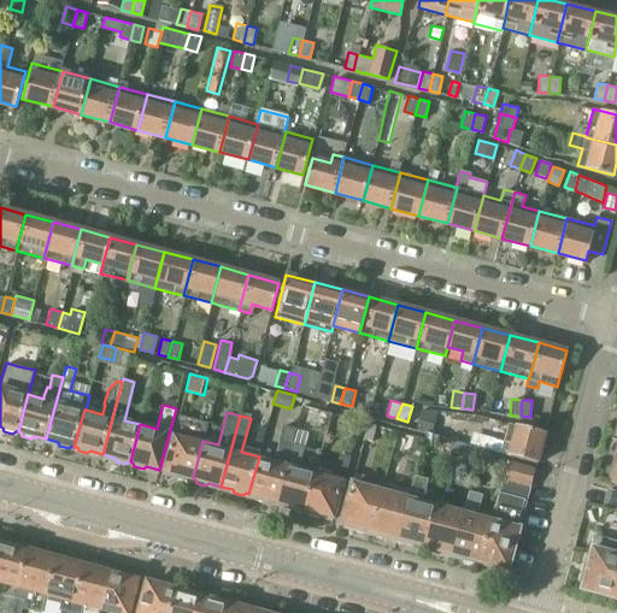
[(178,417),(164,471),(176,475),(177,478),(187,481),(189,478),(193,478),(203,441),(206,425),(178,417)]
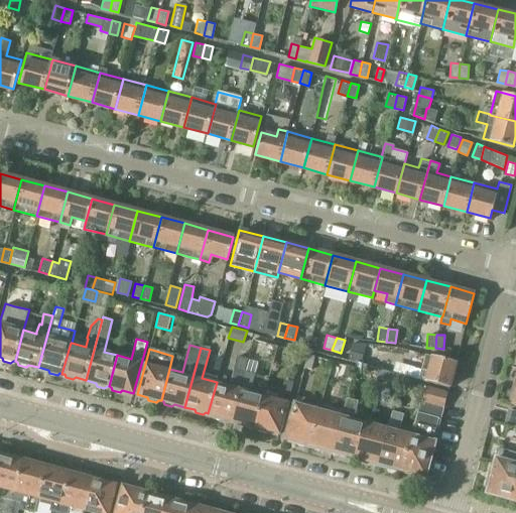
[(350,350),(347,359),(360,363),(363,353),(350,350)]
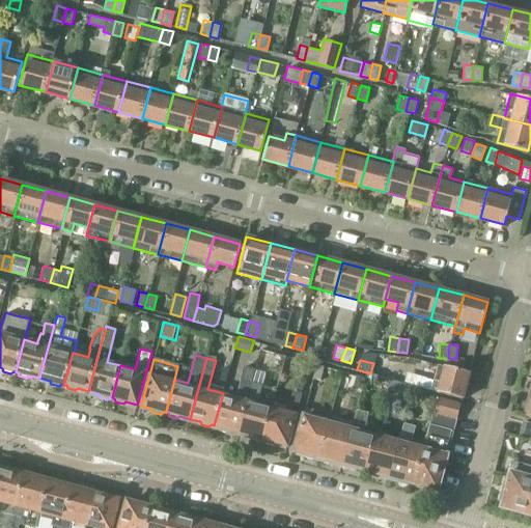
[(316,363),(313,378),(320,379),(324,365),(316,363)]
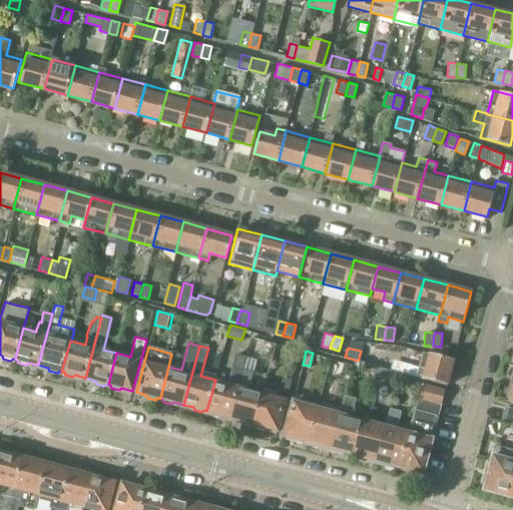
[(423,352),(417,376),(446,384),(453,360),(423,352)]
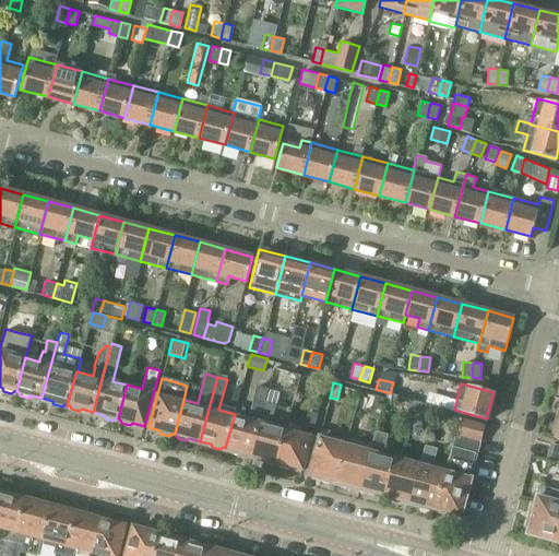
[(235,414),(225,448),(227,448),(228,452),(237,454),(239,451),(250,454),(264,402),(269,388),(257,385),(249,417),(248,417),(235,414)]
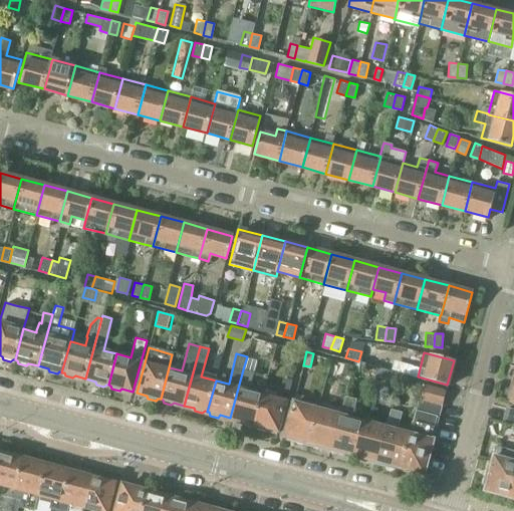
[(351,375),(353,365),(344,363),(341,372),(351,375)]
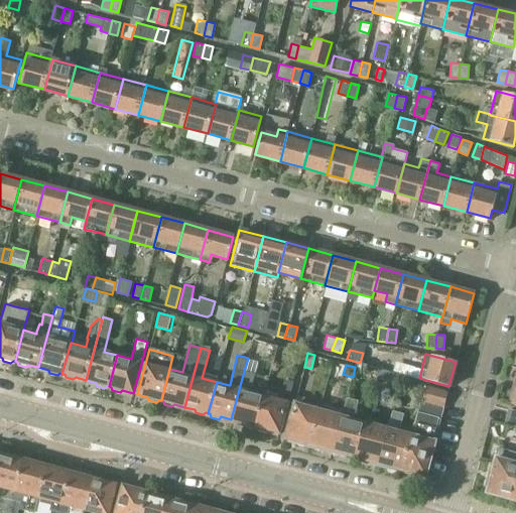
[(393,372),(378,368),(376,377),(391,380),(393,372)]
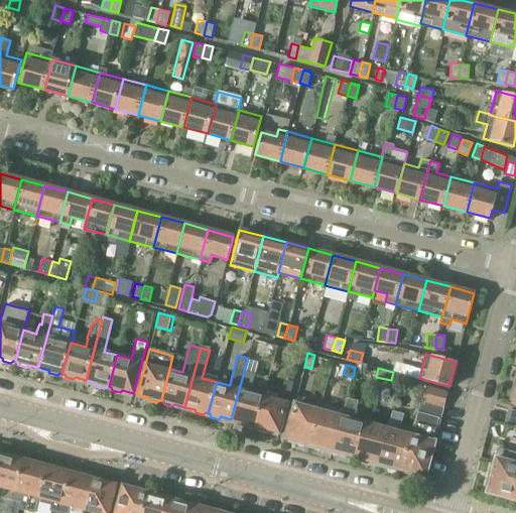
[(244,371),(231,419),(241,422),(243,425),(250,427),(252,425),(255,426),(263,395),(250,391),(255,373),(244,371)]
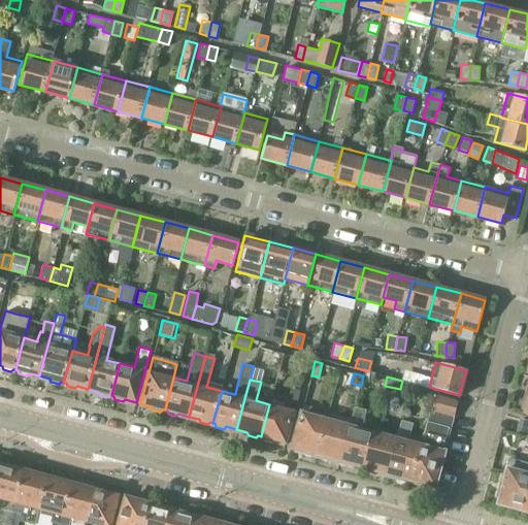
[(287,400),(296,403),(300,390),(291,388),(287,400)]
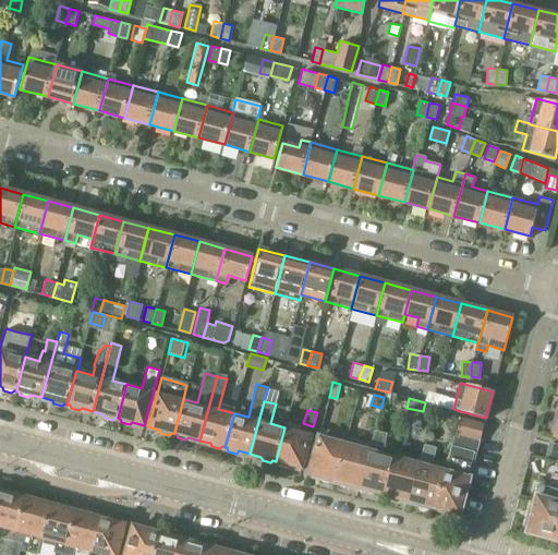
[(459,415),(445,470),(435,508),(460,515),(470,477),(484,423),(459,415)]
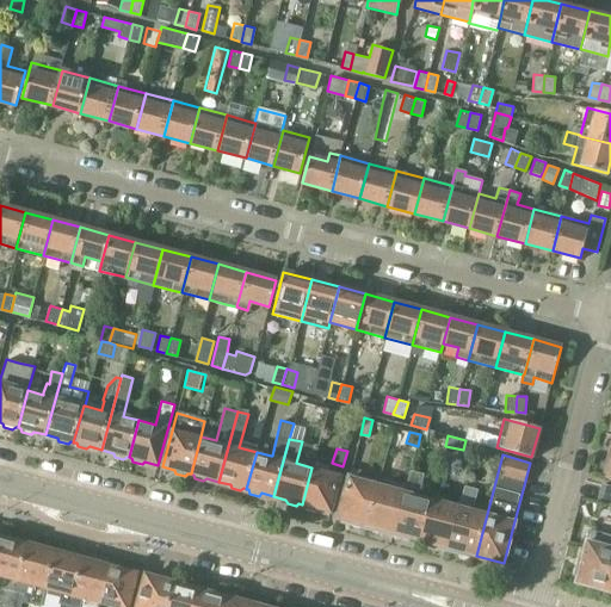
[(312,468),(302,505),(304,505),(306,508),(315,511),(318,508),(331,512),(340,475),(312,468)]
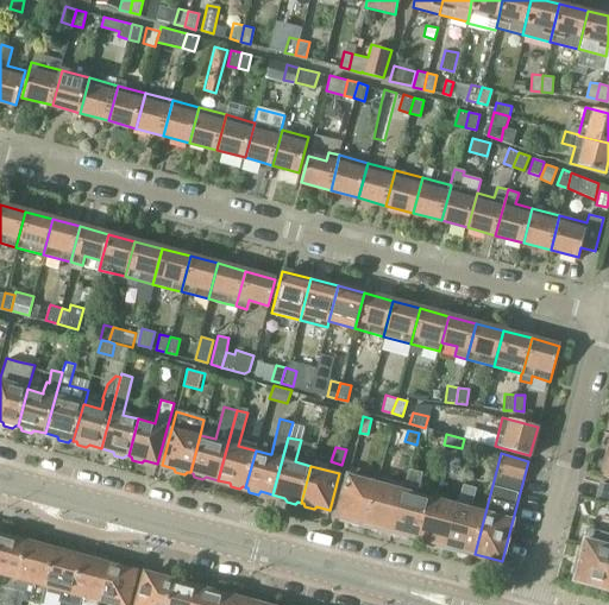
[(403,491),(391,531),(405,535),(406,539),(413,540),(416,539),(419,540),(431,498),(416,493),(424,472),(410,468),(403,491)]
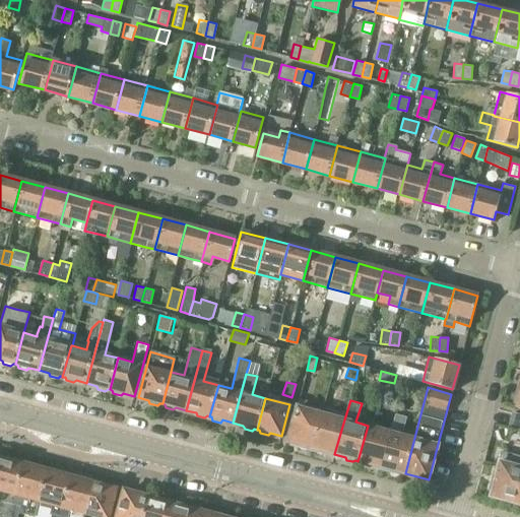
[(297,406),(287,442),(298,445),(300,447),(306,449),(308,447),(311,448),(321,412),(297,406)]
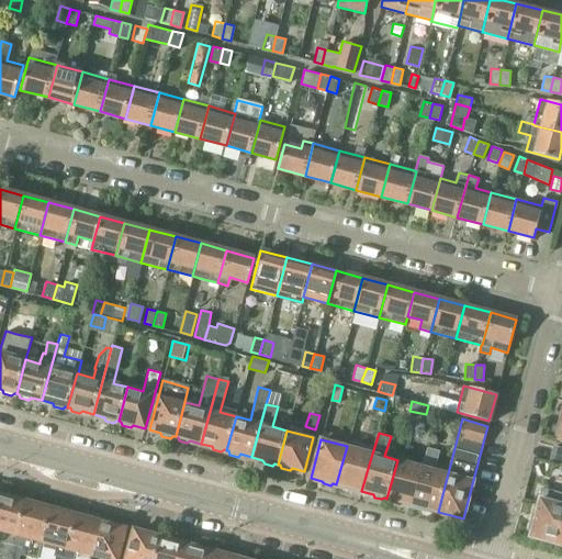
[(561,464),(561,446),(553,445),(549,460),(561,464)]
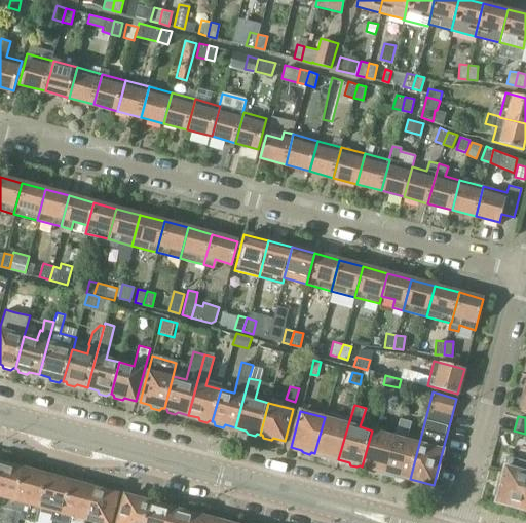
[(325,417),(314,453),(317,454),(318,456),(326,458),(328,457),(338,459),(348,424),(339,421),(325,417)]
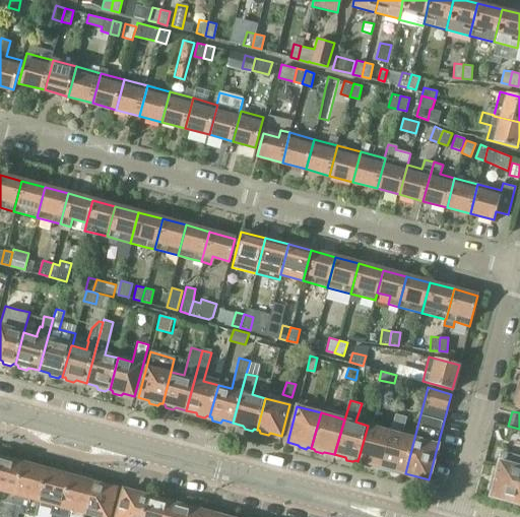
[(391,432),(381,467),(391,470),(393,472),(399,474),(401,472),(405,473),(414,438),(401,435),(406,416),(395,413),(390,431),(391,432)]
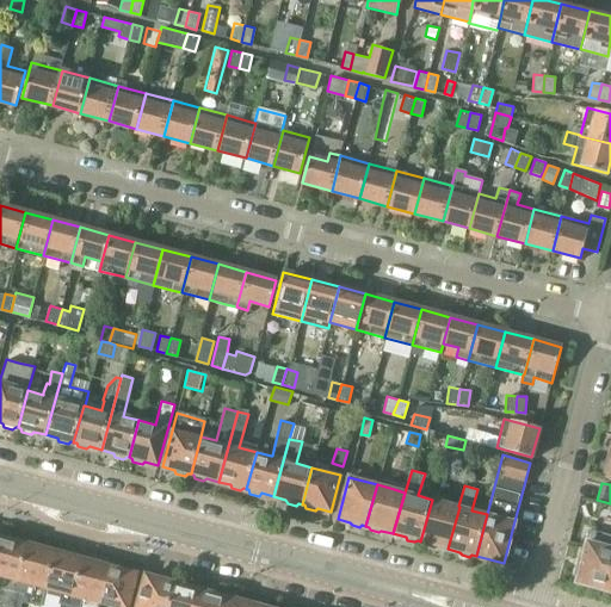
[(432,500),(420,542),(424,543),(425,545),(433,547),(436,545),(448,549),(460,507),(458,506),(432,500)]
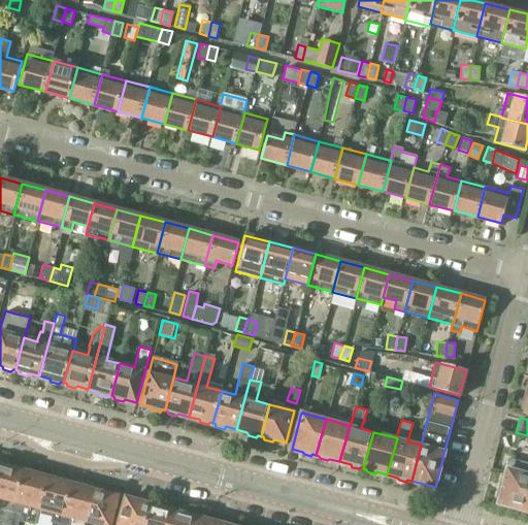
[(527,462),(509,458),(498,504),(508,507),(510,510),(517,512),(519,510),(522,511),(527,487),(527,462)]
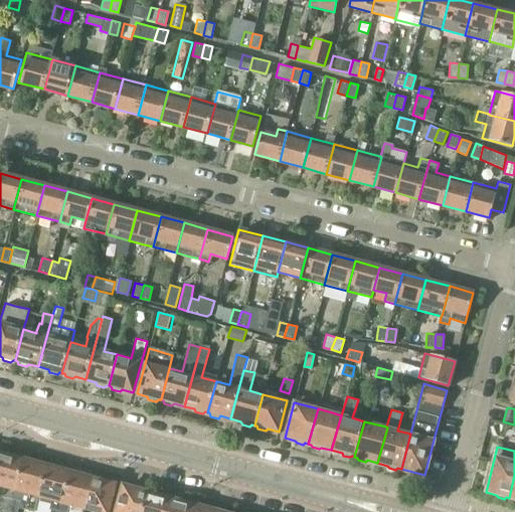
[(0,452),(0,486),(4,487),(2,496),(4,497),(1,509),(8,511),(23,459),(12,456),(10,453),(4,452),(2,453),(0,452)]
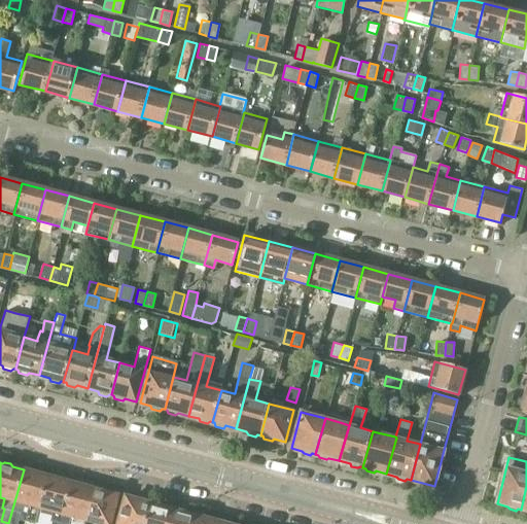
[(24,469),(8,523),(11,523),(16,523),(19,519),(35,523),(39,508),(40,508),(48,476),(46,476),(47,474),(33,469),(32,472),(24,469)]
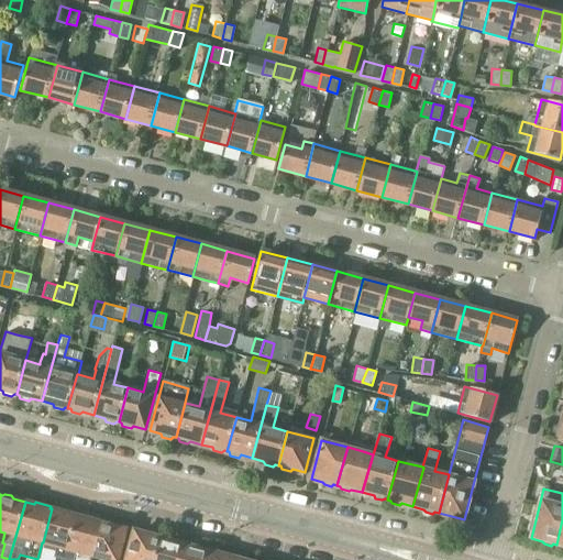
[(52,508),(43,542),(44,544),(56,547),(54,557),(55,557),(53,559),(64,559),(65,559),(67,549),(77,516),(64,513),(63,509),(56,508),(54,509),(52,508)]
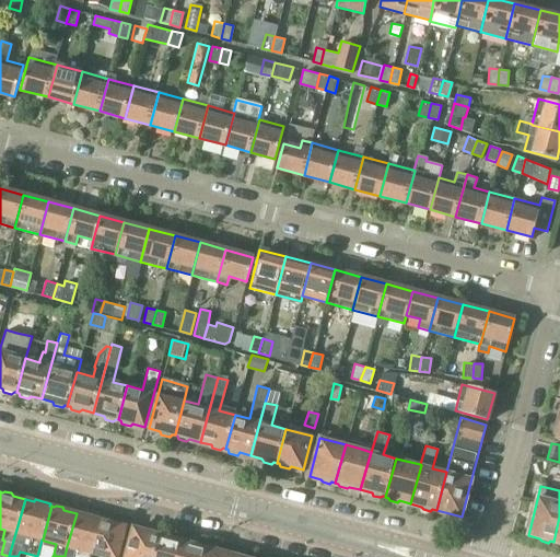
[(77,513),(67,546),(76,548),(79,549),(77,554),(89,556),(91,556),(102,520),(98,519),(97,517),(91,514),(89,517),(77,513)]
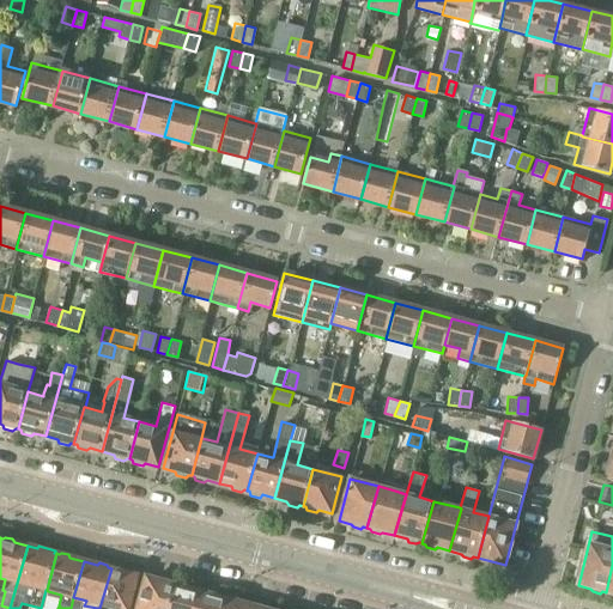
[(99,608),(128,608),(138,576),(129,573),(129,571),(115,567),(114,568),(111,568),(99,608)]
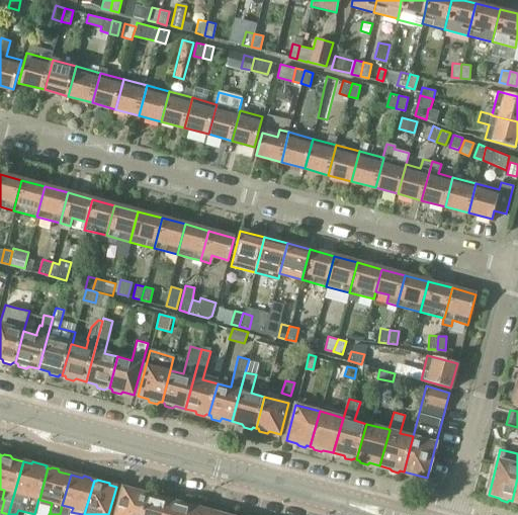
[(142,514),(148,495),(123,489),(116,514),(142,514)]
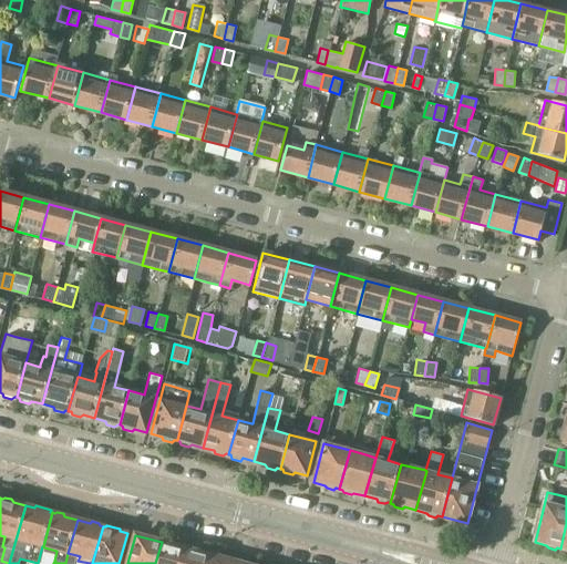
[(162,542),(155,563),(182,563),(186,549),(175,546),(176,543),(162,540),(162,542)]
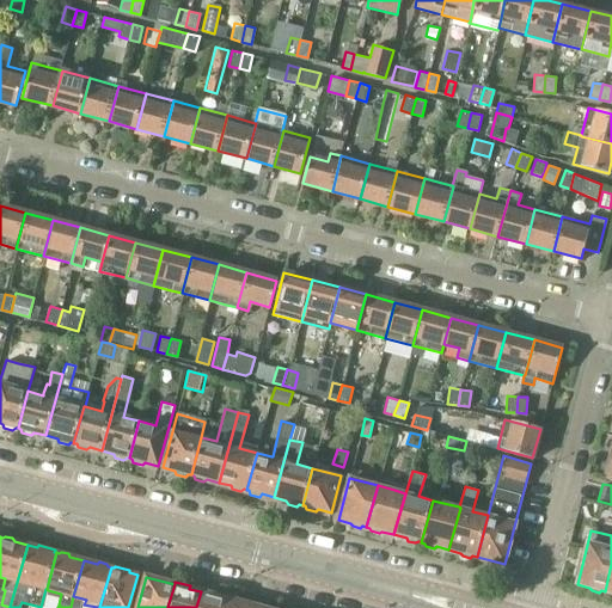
[(226,607),(230,596),(214,593),(213,595),(201,591),(196,607),(226,607)]
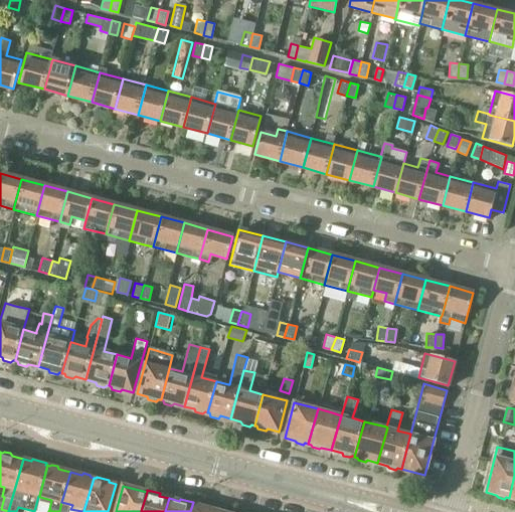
[(190,511),(214,511),(215,511),(205,508),(206,506),(193,502),(190,511)]
